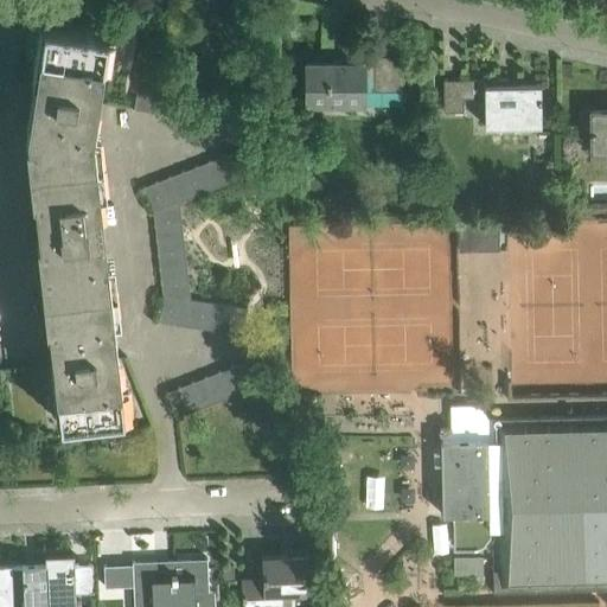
[(93,131),(97,103),(108,34),(44,25),(43,27),(50,27),(45,53),(39,52),(39,55),(45,56),(40,82),(34,81),(34,82),(27,81),(27,83),(40,84),(39,94),(32,94),(32,95),(38,96),(37,108),(31,107),(27,129),(36,212),(42,211),(43,223),(36,224),(37,227),(43,225),(44,235),(38,236),(49,339),(56,338),(57,350),(51,351),(51,353),(57,352),(58,362),(45,363),(45,364),(52,363),(52,365),(58,365),(61,390),(55,391),(55,394),(62,393),(64,419),(58,420),(58,422),(123,415),(93,131)]
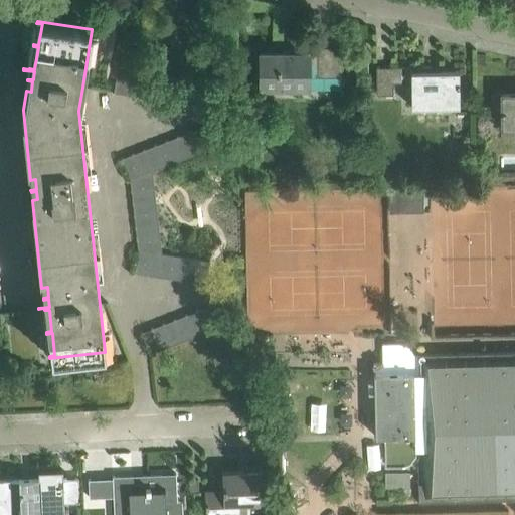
[(307,52),(260,53),(260,88),(307,88),(307,90),(341,90),(341,77),(341,47),(303,47),(303,48),(307,48),(307,52)]
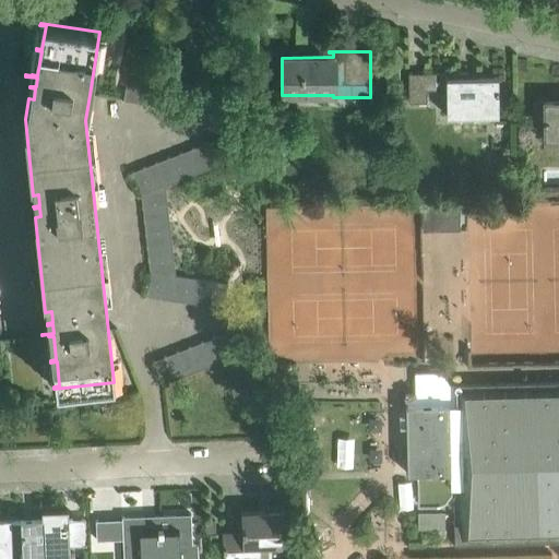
[(466,72),(407,72),(408,103),(426,103),(426,90),(445,90),(445,116),(498,116),(498,78),(466,78),(466,72)]
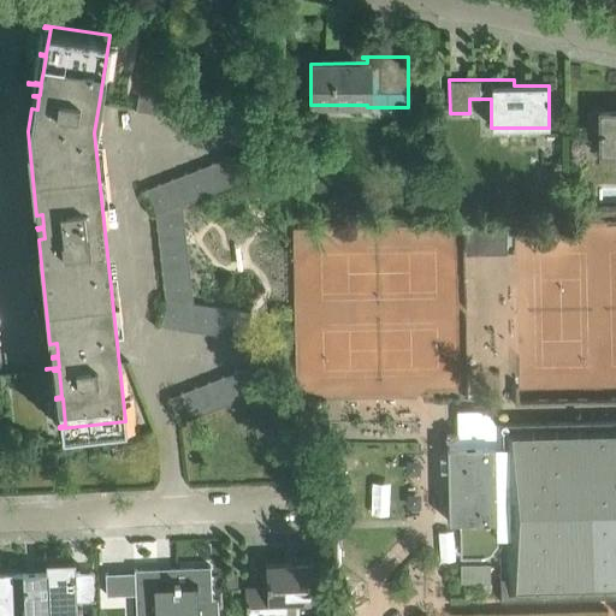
[(150,112),(154,84),(140,82),(136,111),(150,112)]
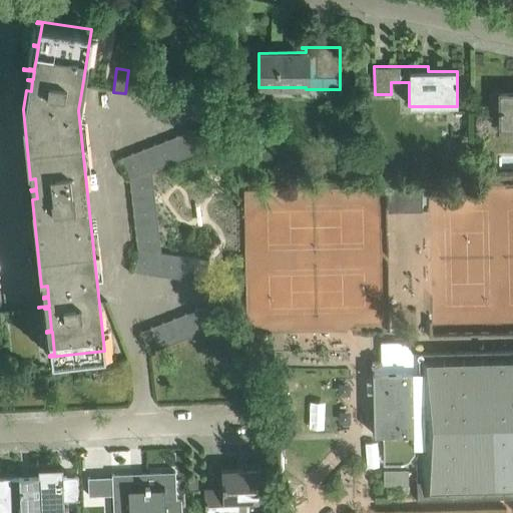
[(137,95),(140,72),(128,70),(125,93),(137,95)]
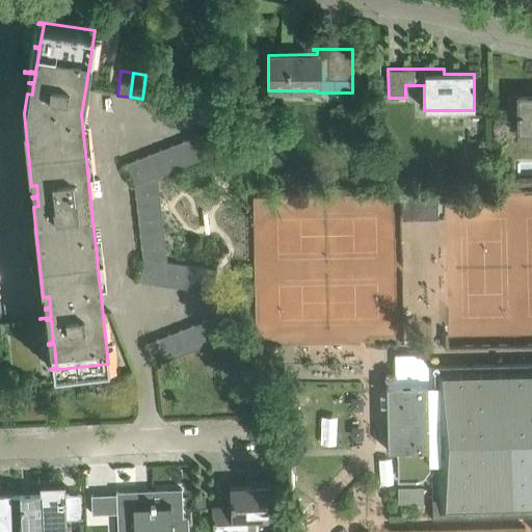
[(155,101),(158,77),(145,75),(142,99),(155,101)]
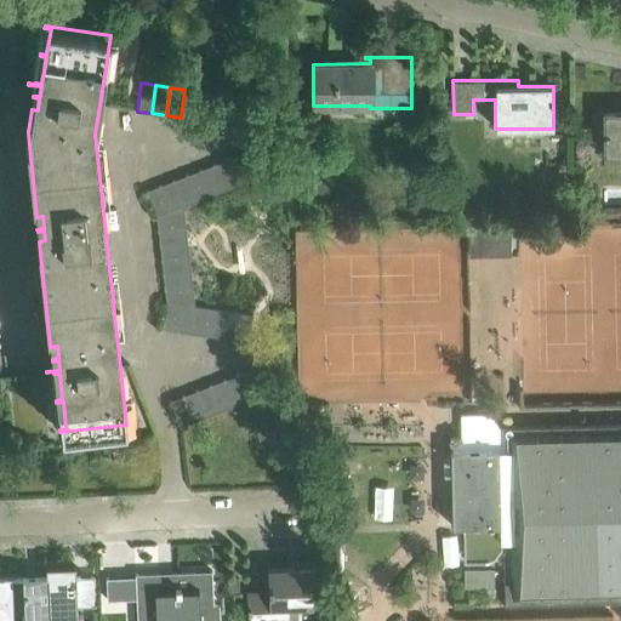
[(195,120),(199,92),(184,90),(181,118),(195,120)]
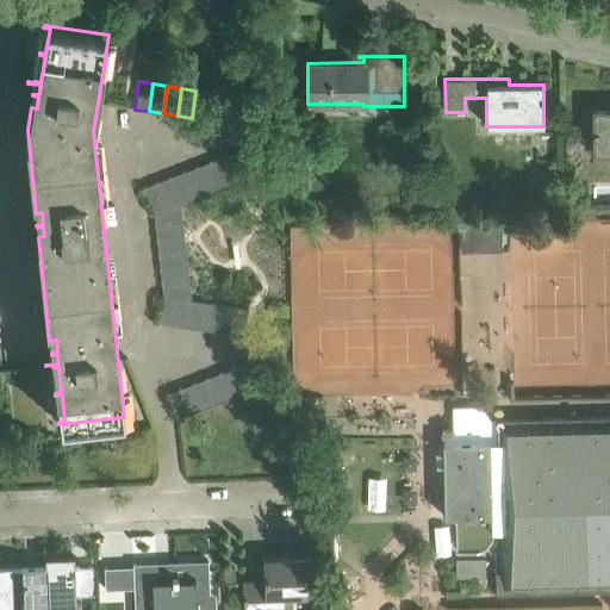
[(206,120),(210,92),(195,91),(192,118),(206,120)]
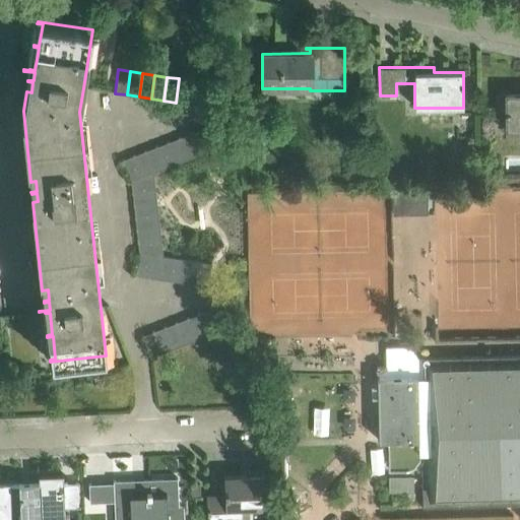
[(188,105),(191,80),(179,78),(176,103),(188,105)]
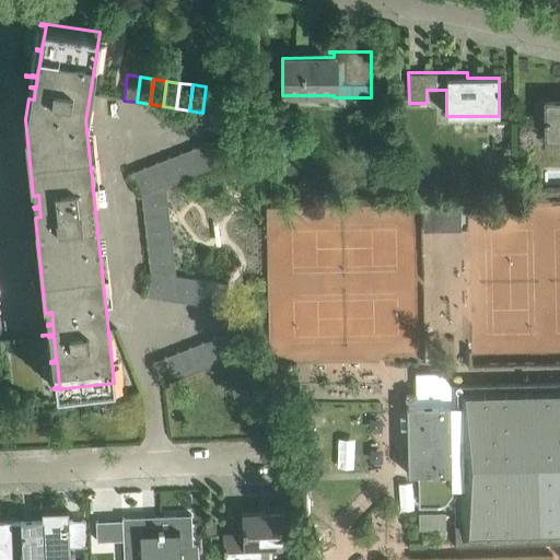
[(216,114),(219,89),(206,86),(202,113),(216,114)]
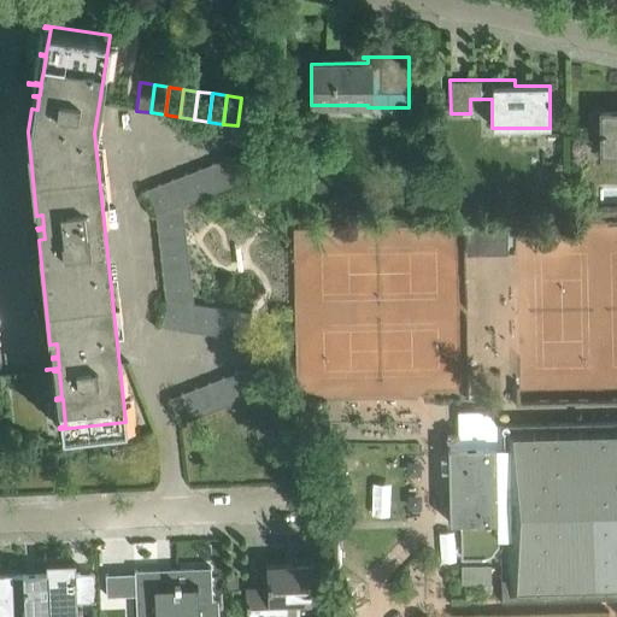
[(616,112),(587,112),(587,115),(589,115),(589,135),(600,135),(599,160),(616,159),(616,112)]
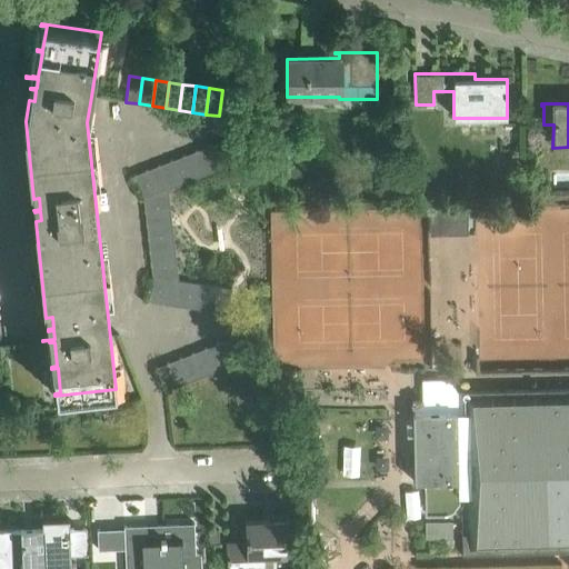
[(231,167),(221,142),(209,147),(219,171),(231,167)]
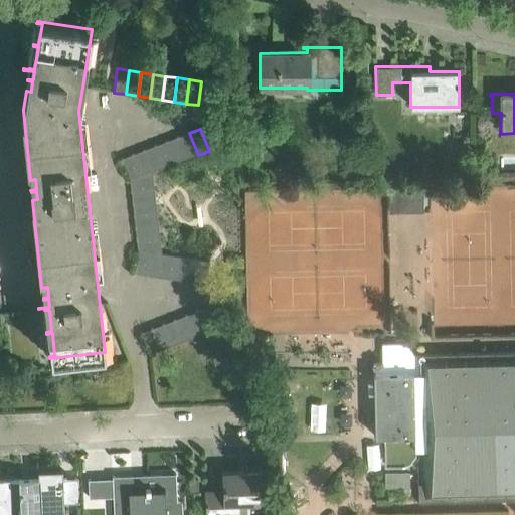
[(198,155),(189,133),(178,137),(186,160),(198,155)]
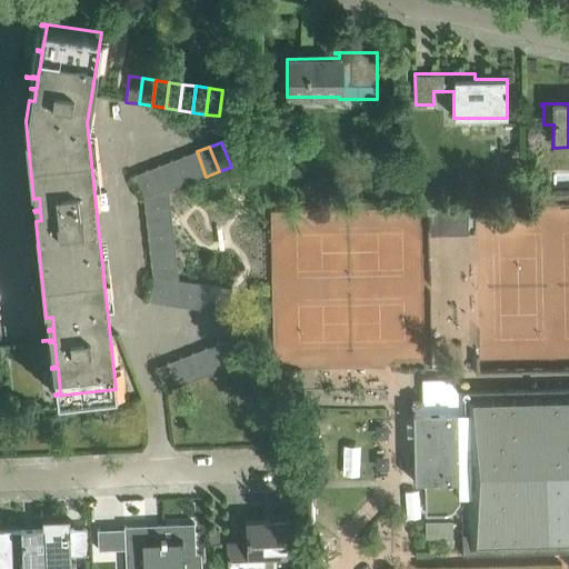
[(206,177),(197,151),(185,156),(193,181),(206,177)]
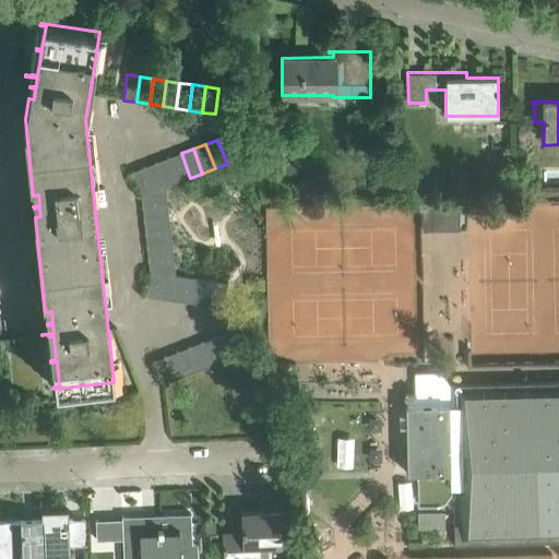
[(190,178),(181,153),(168,157),(178,182),(190,178)]
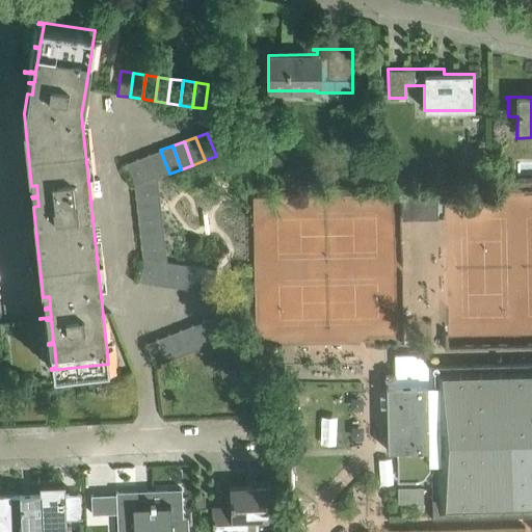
[(169,174),(160,150),(149,155),(157,178),(169,174)]
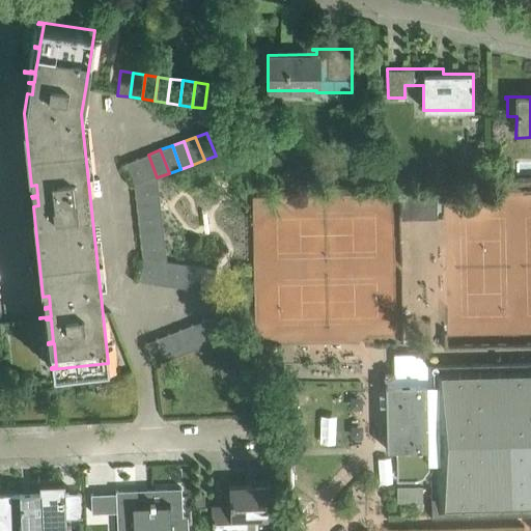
[(157,177),(148,155),(137,159),(145,182),(157,177)]
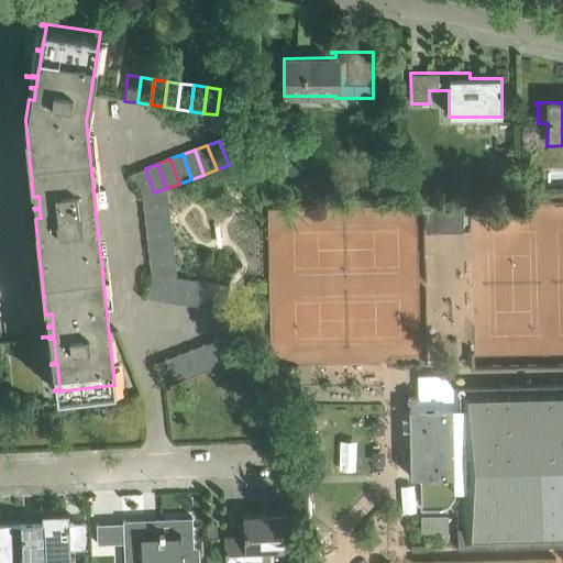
[(154,192),(145,168),(132,173),(141,197),(154,192)]
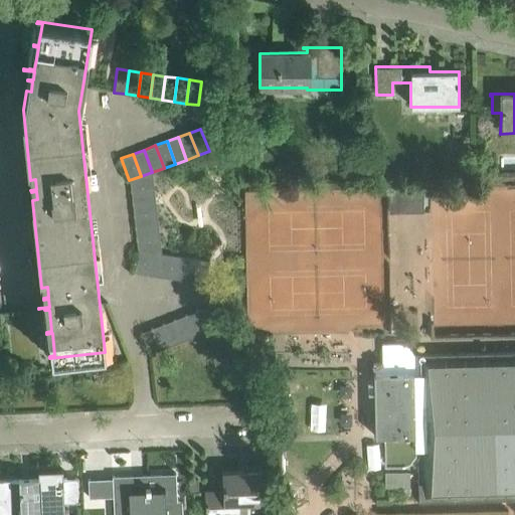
[(154,186),(152,172),(141,176),(129,180),(130,180),(131,188),(154,186)]
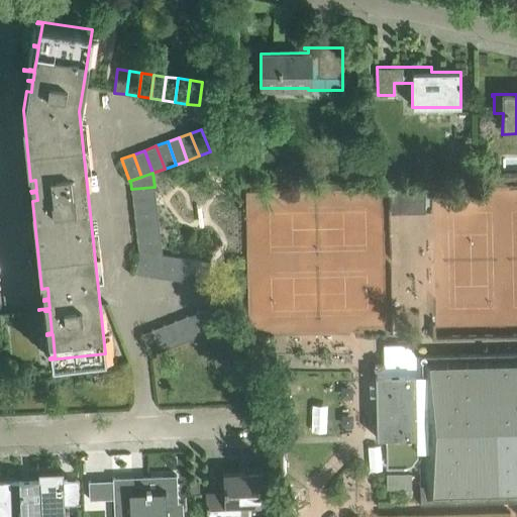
[(425,185),(390,186),(391,212),(426,211),(425,185)]
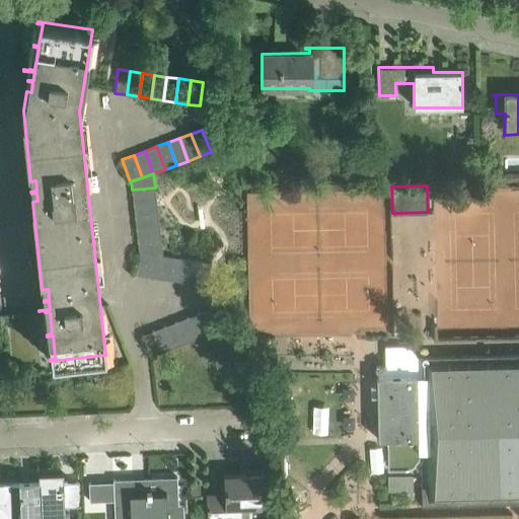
[(157,201),(155,188),(132,190),(133,204),(157,201)]
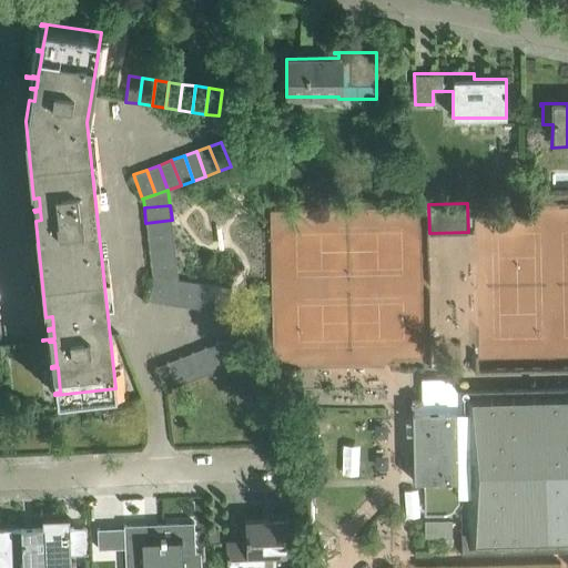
[(173,235),(172,220),(145,223),(148,237),(173,235)]
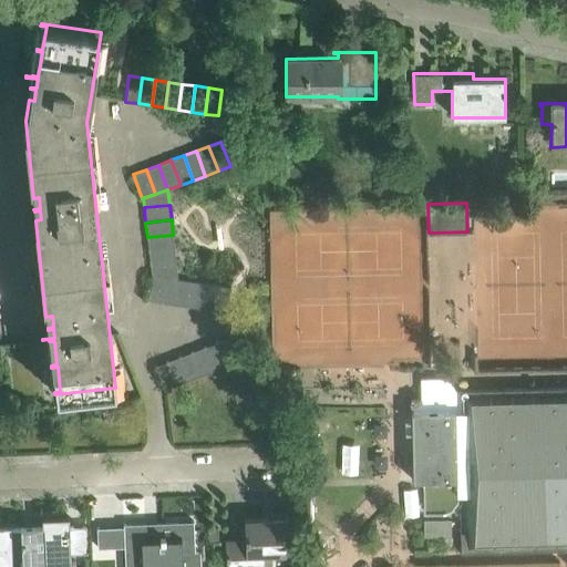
[(175,249),(173,235),(147,237),(148,253),(175,249)]
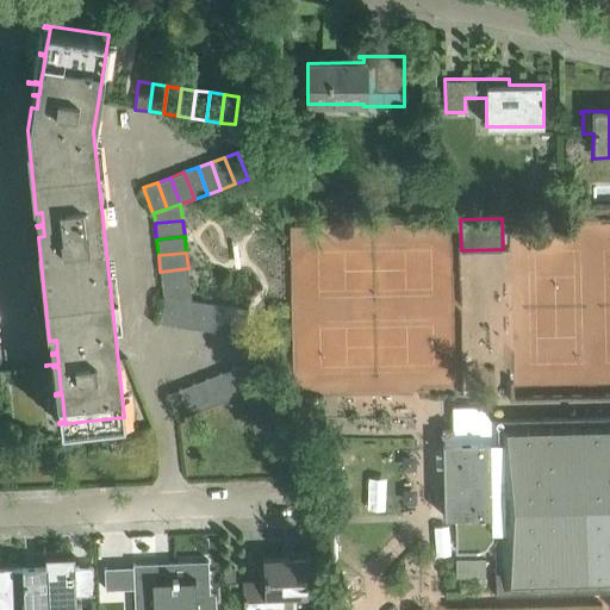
[(190,284),(188,268),(160,272),(162,287),(190,284)]
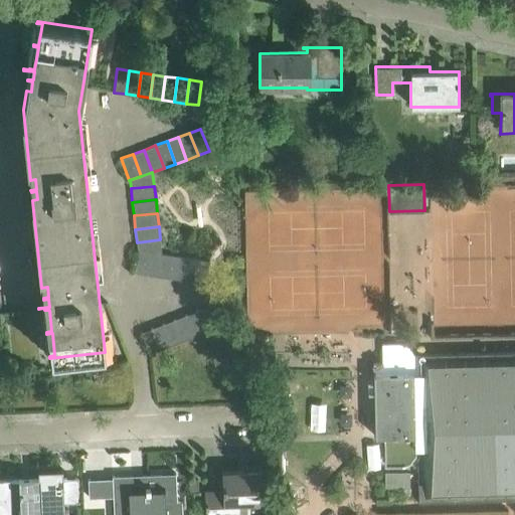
[(162,253),(160,239),(137,242),(138,249),(149,251),(161,253),(162,253)]
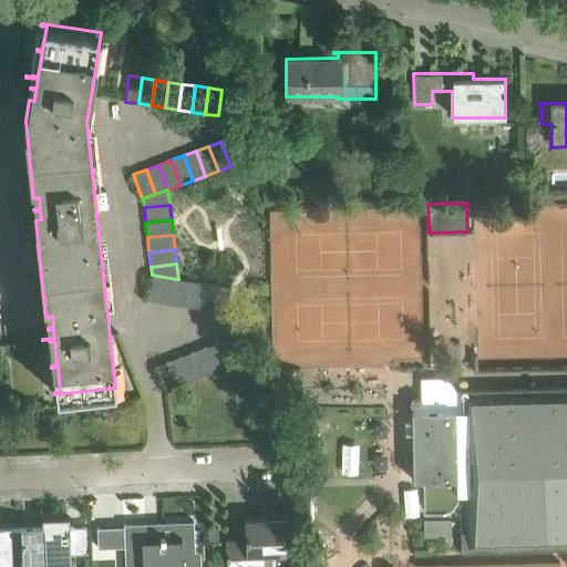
[(161,301),(164,277),(152,275),(147,300),(161,301)]
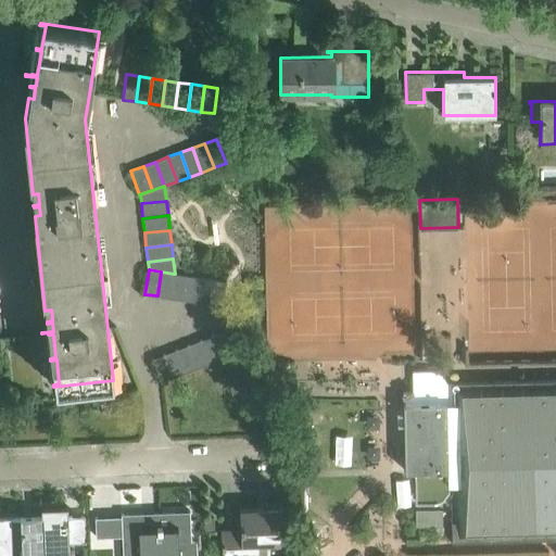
[(171,298),(174,274),(161,272),(158,295),(171,298)]
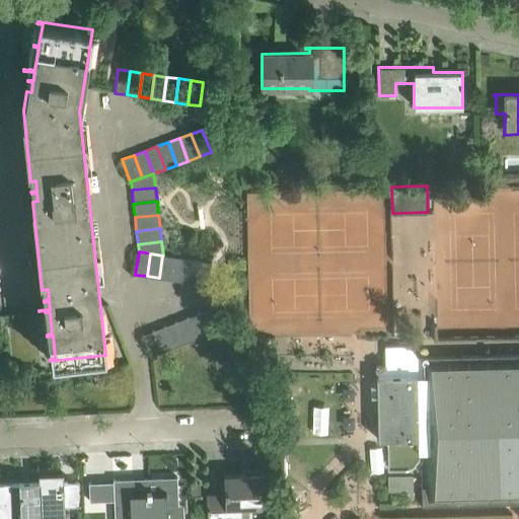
[(170,280),(173,257),(163,255),(162,255),(159,278),(170,280)]
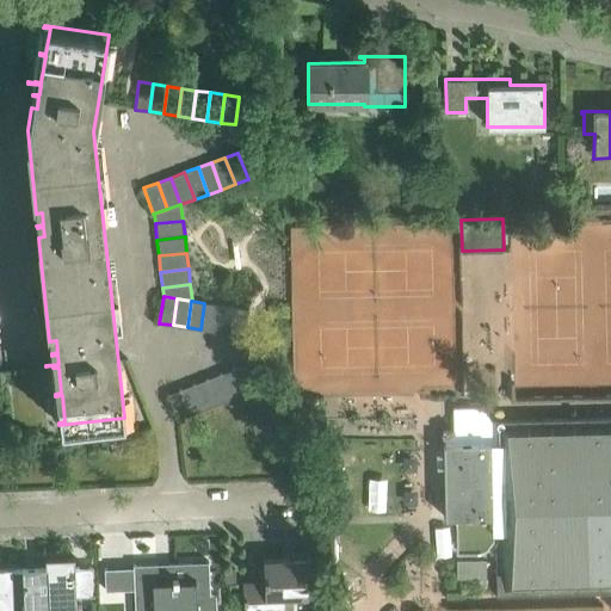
[(215,331),(218,304),(204,303),(201,329),(215,331)]
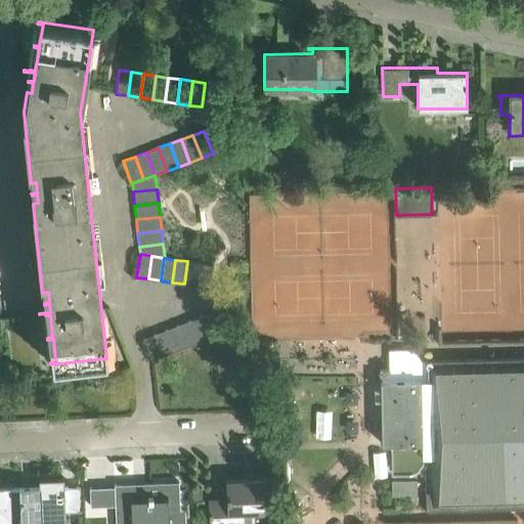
[(197,286),(200,263),(187,261),(184,284),(197,286)]
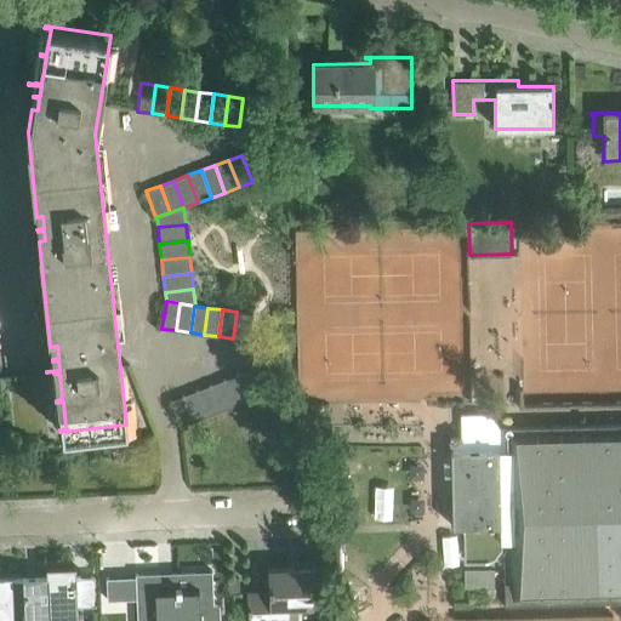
[(251,314),(237,312),(233,339),(248,341),(251,314)]
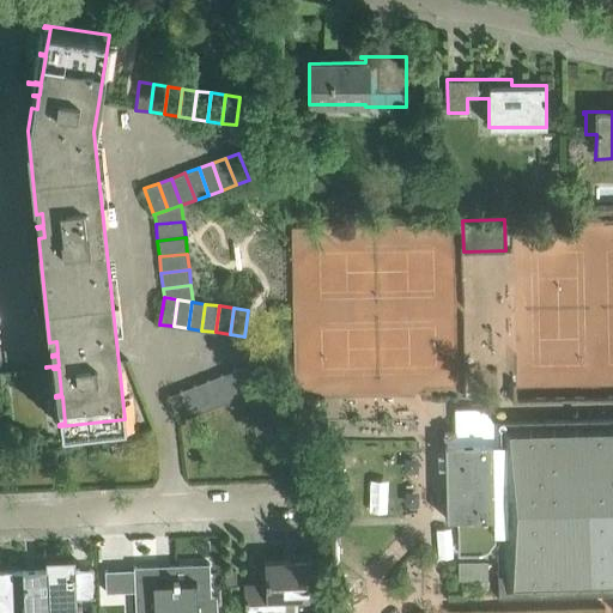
[(248,364),(234,369),(244,396),(258,390),(248,364)]
